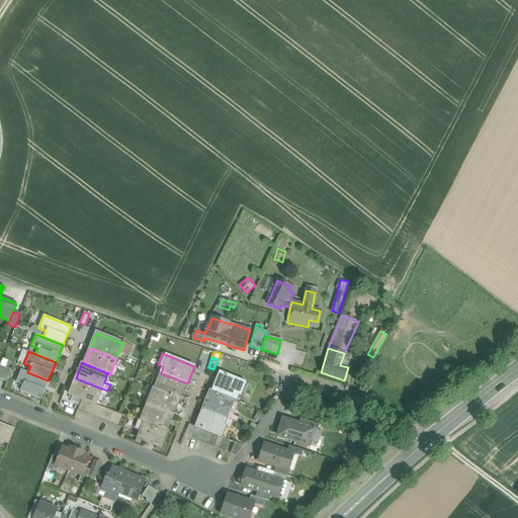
[(11,369),(4,367),(0,377),(0,378),(6,381),(11,369)]
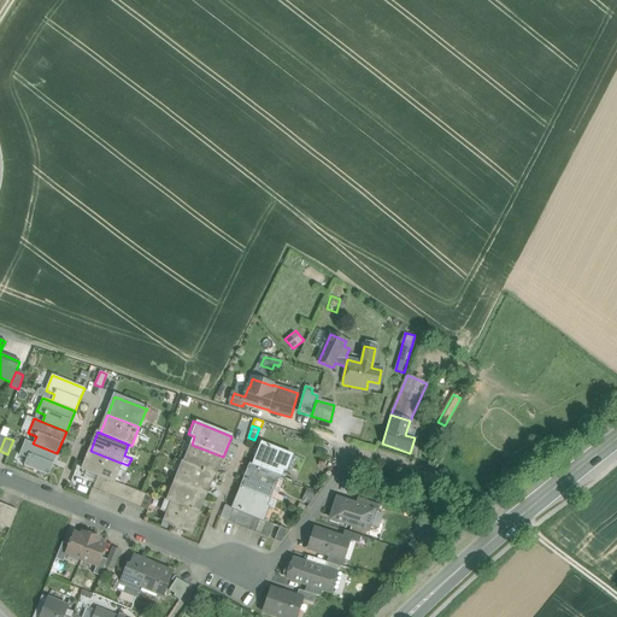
[(57,453),(33,444),(25,440),(19,454),(27,458),(24,465),(48,475),(57,453)]
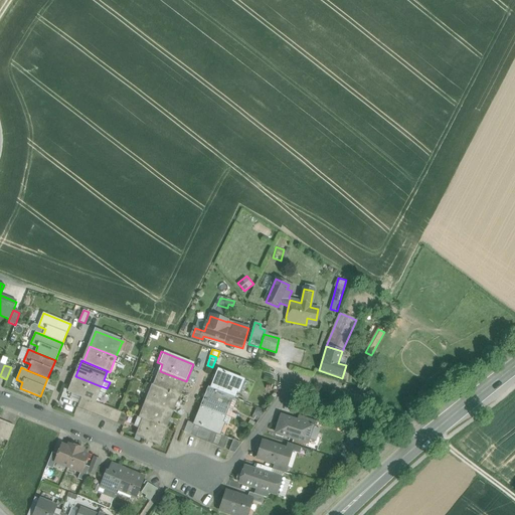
[(240,379),(219,370),(211,389),(231,398),(233,399),(237,390),(236,389),(240,379)]
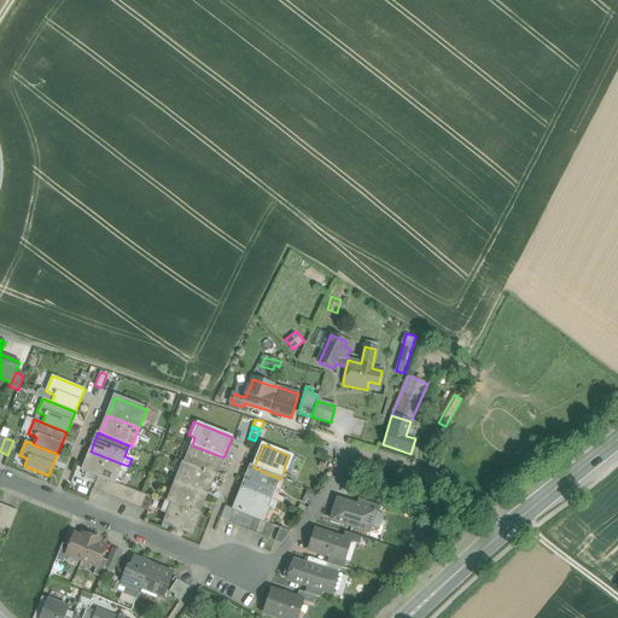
[(223,458),(192,445),(185,464),(214,476),(215,477),(223,458)]
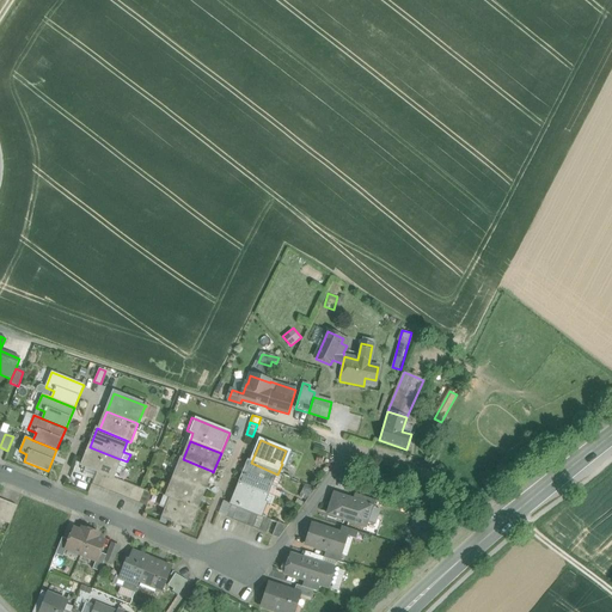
[(120,459),(90,447),(81,465),(97,472),(97,471),(103,473),(109,476),(112,477),(120,459)]
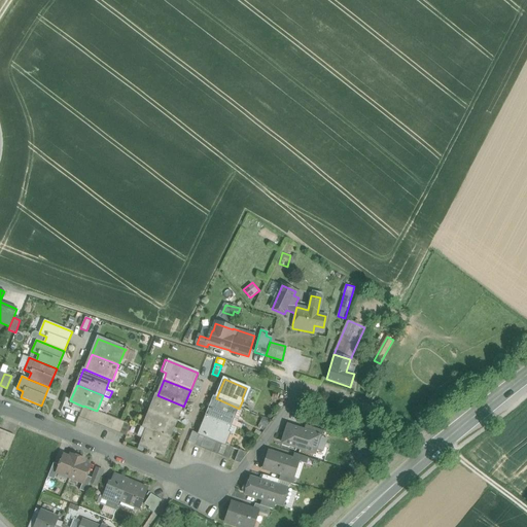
[(182,406),(157,395),(156,395),(149,411),(176,422),(182,406)]
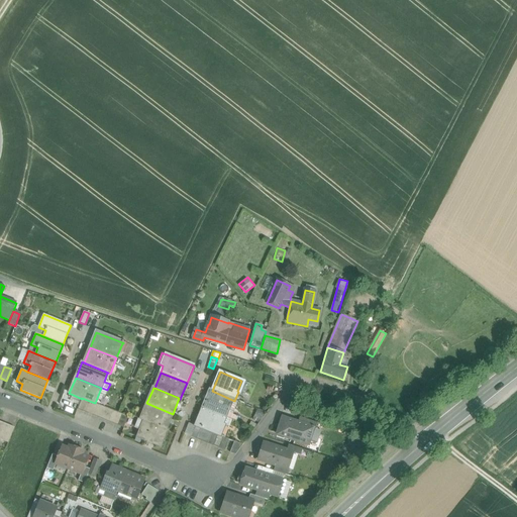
[(232,400),(212,391),(209,390),(202,408),(225,417),(229,409),(228,408),(231,400),(232,401),(232,400)]
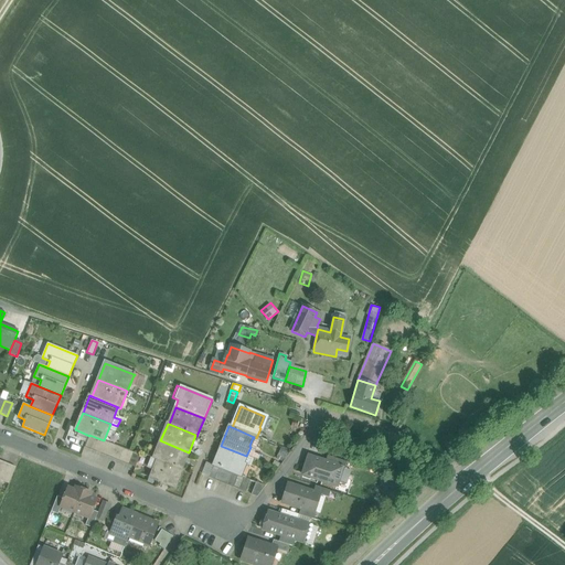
[(95,437),(89,435),(89,436),(85,447),(91,449),(95,437)]
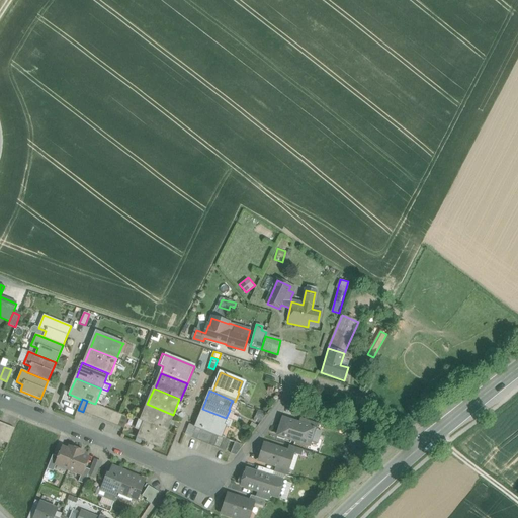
[(92,403),(87,401),(83,412),(88,414),(92,403)]
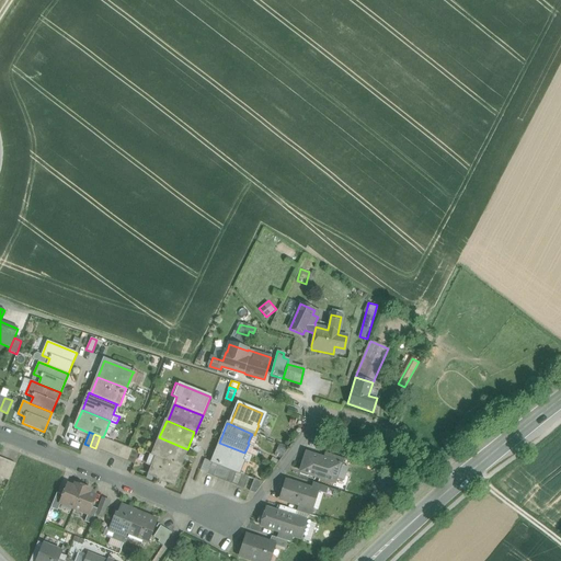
[(103,437),(100,436),(95,448),(101,450),(105,438),(103,437)]
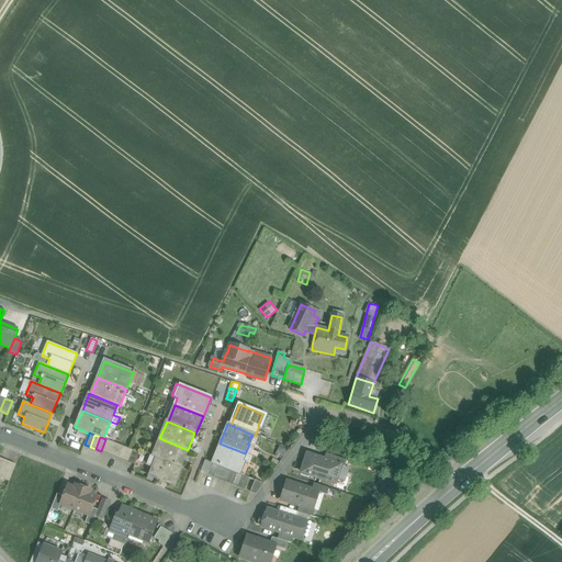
[(188,450),(159,438),(153,456),(156,458),(156,457),(181,467),(188,450)]
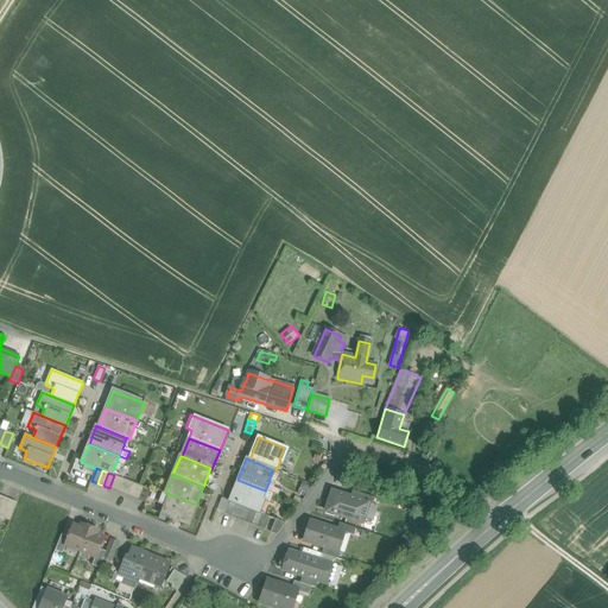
[(114,475),(109,488),(115,491),(120,477),(114,475)]
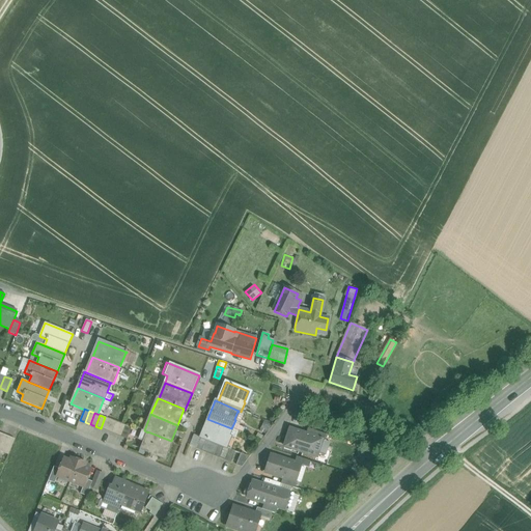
[(105,417),(101,428),(106,430),(110,419),(105,417)]
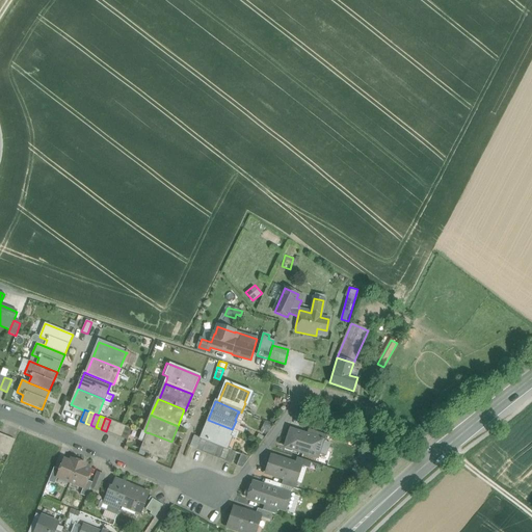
[(110,420),(106,431),(111,433),(115,422),(110,420)]
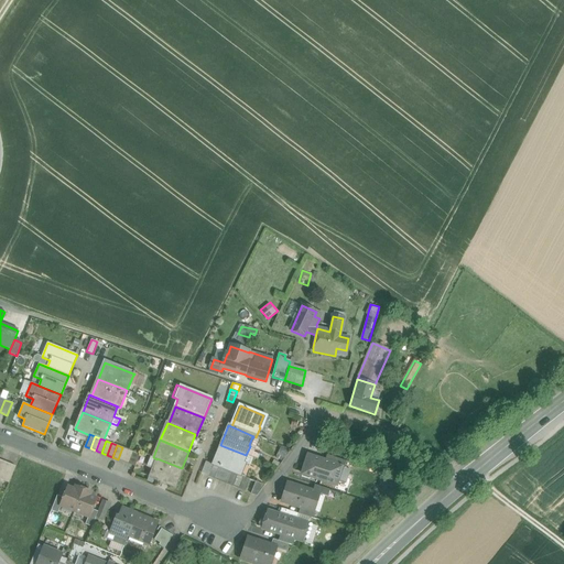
[(246,455),(220,445),(213,465),(231,472),(243,477),(246,478),(247,477),(238,473),(241,464),(242,464),(246,455)]
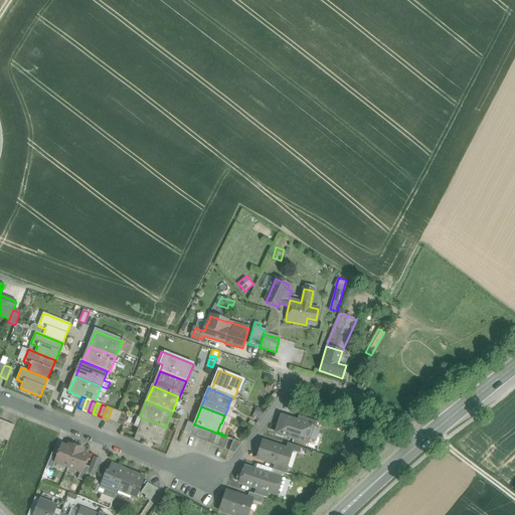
[(112,408),(108,419),(113,421),(117,410),(112,408)]
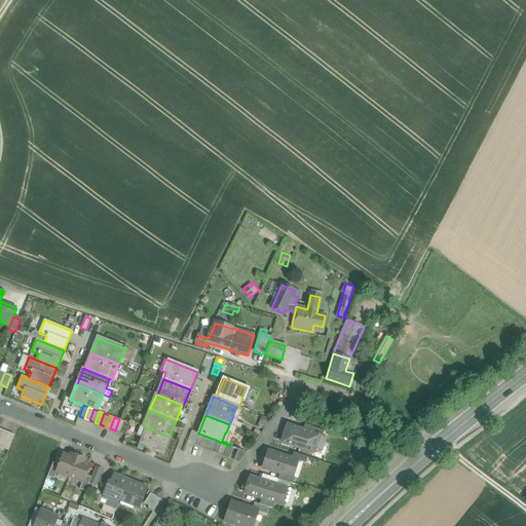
[(119,419),(115,430),(120,433),(124,421),(119,419)]
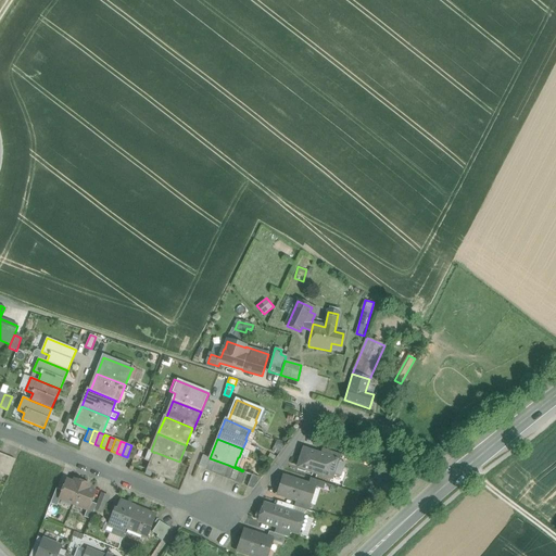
[(131,445),(127,457),(133,460),(138,447),(131,445)]
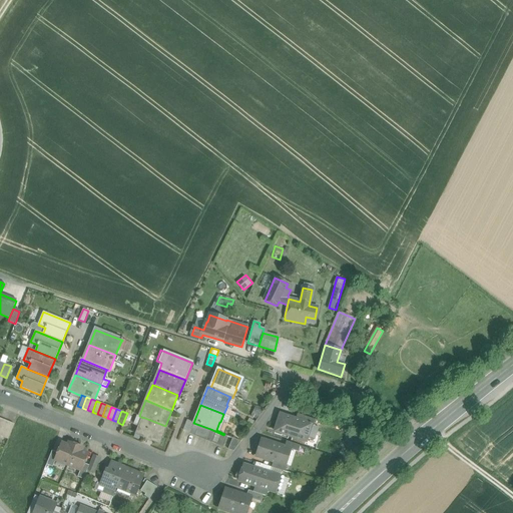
[(315,420),(298,414),(296,420),(311,425),(313,426),(315,420)]
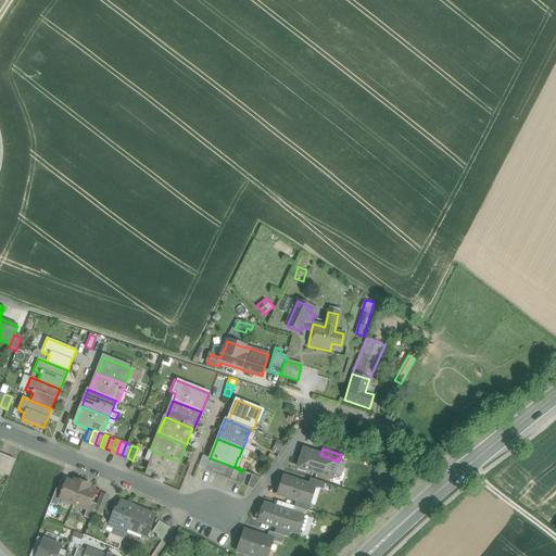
[(320,455),(304,450),(298,467),(317,474),(318,469),(332,475),(337,460),(320,455)]
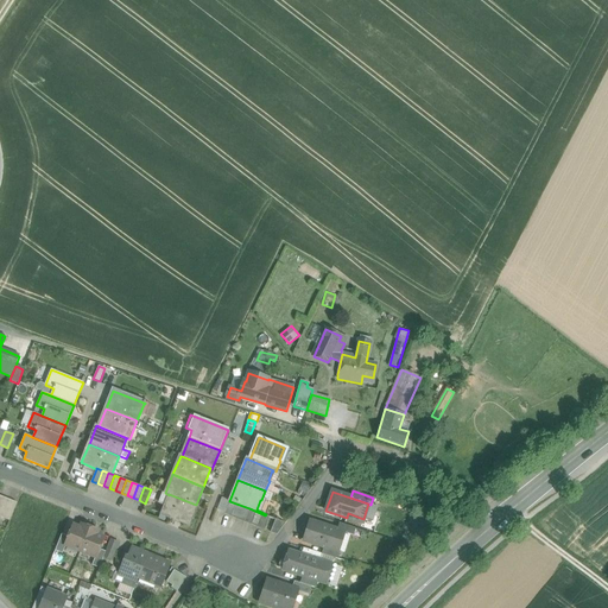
[(196,505),(169,494),(169,495),(162,514),(189,525),(197,505),(196,505)]
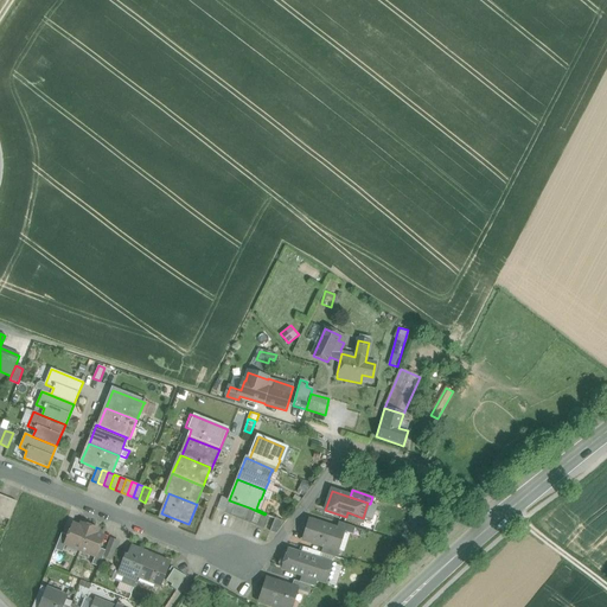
[(17,502),(0,494),(0,511),(1,512),(0,516),(10,521),(17,502)]
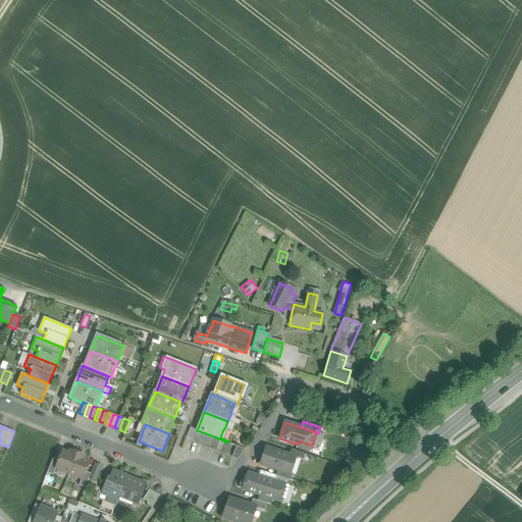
[(203,432),(197,430),(193,441),(198,444),(203,432)]
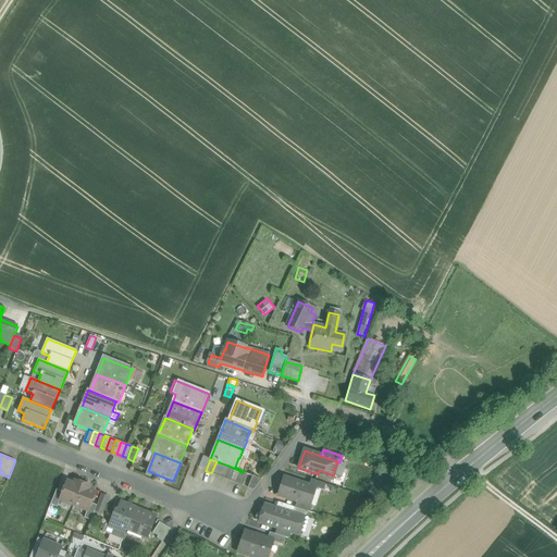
[(217,461),(211,473),(218,475),(222,463),(217,461)]
